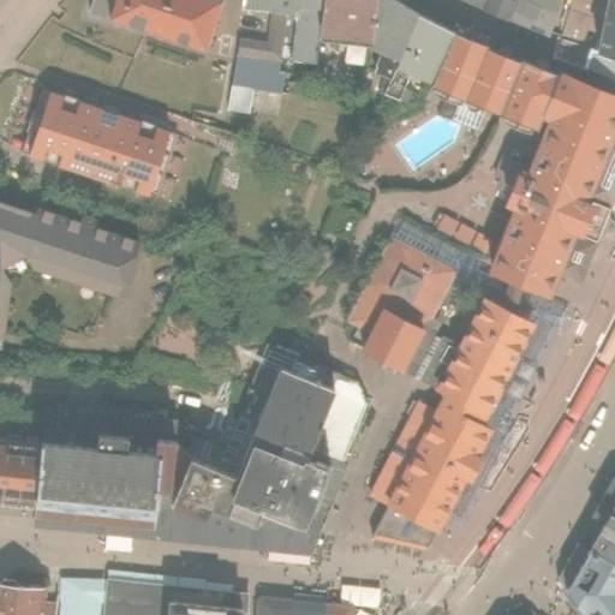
[(227,0),(97,0),(96,9),(213,45),(218,28),(222,27),(225,19),(224,15),(227,0)]
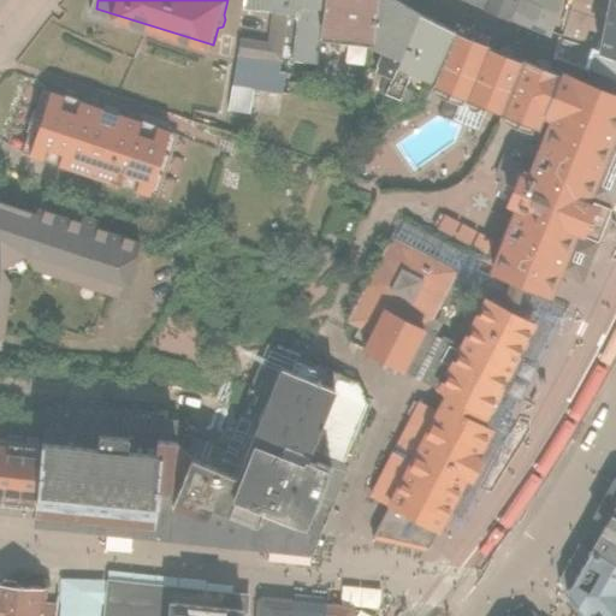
[(320,35),(324,0),(246,0),(246,4),(271,10),(288,12),(283,43),(295,46),(294,60),(317,63),(320,35)]
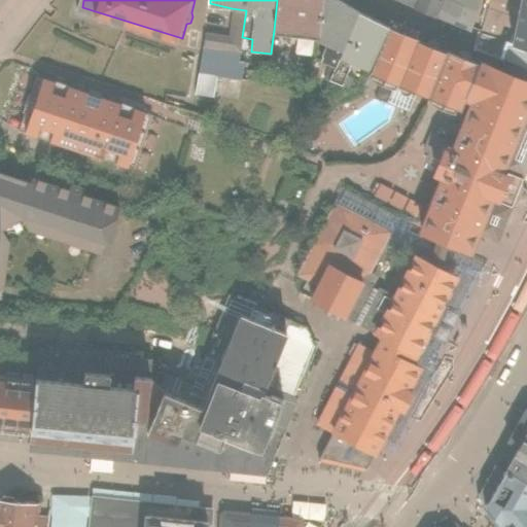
[(277,0),(274,30),(317,33),(321,0),(277,0)]
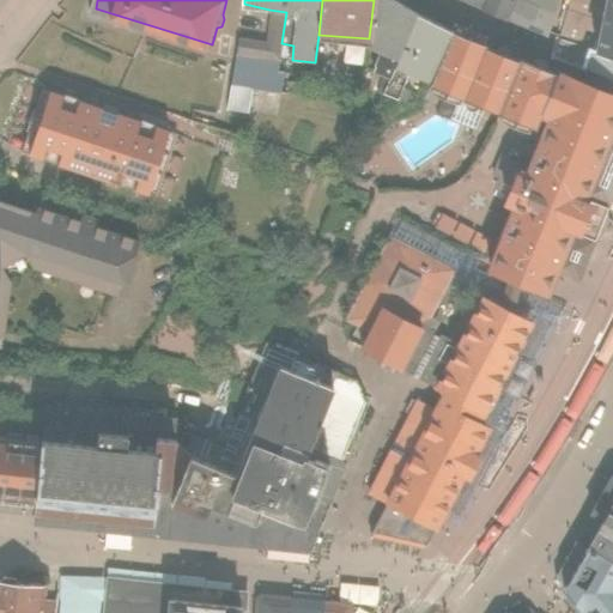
[(374,62),(390,70),(393,65),(416,13),(388,1),(387,0),(374,0),(369,38),(369,46),(378,50),(374,62)]
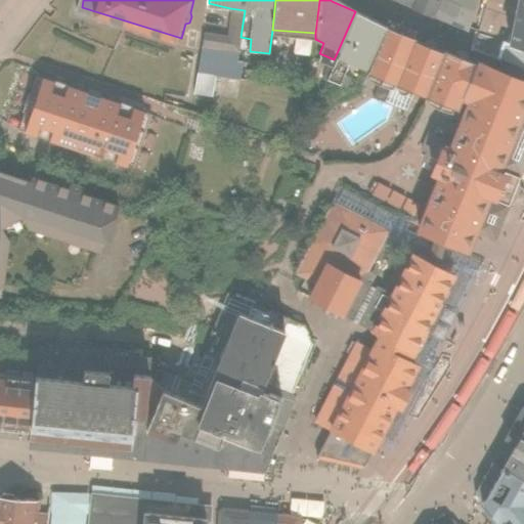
[(400,0),(411,4),(411,9),(467,28),(474,0),(400,0)]
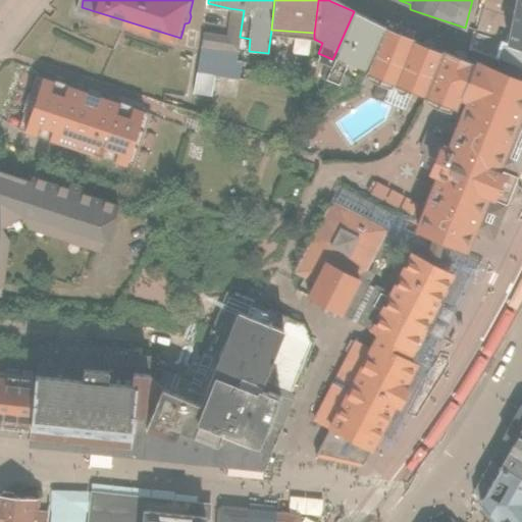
[(506,42),(521,46),(521,0),(514,0),(513,7),(511,17),(506,42)]
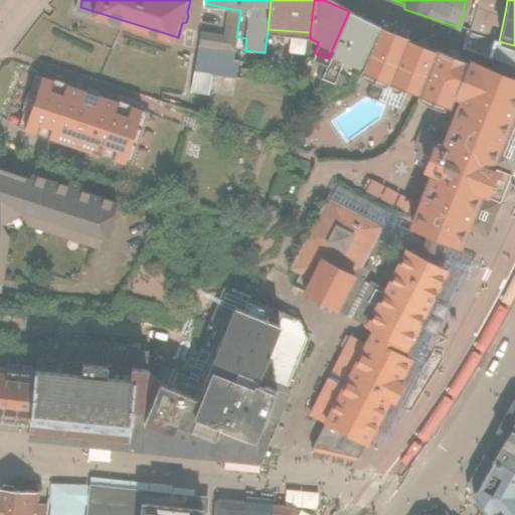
[(223,35),(200,32),(198,45),(215,47),(234,50),(236,36),(240,10),(226,8),(223,35)]
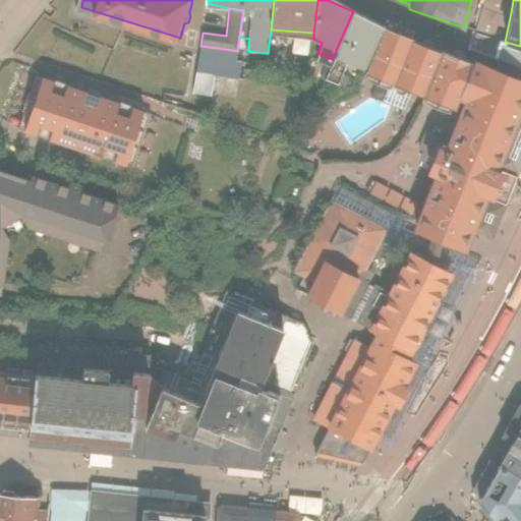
[(481,9),(474,34),(495,41),(505,42),(510,17),(481,9)]
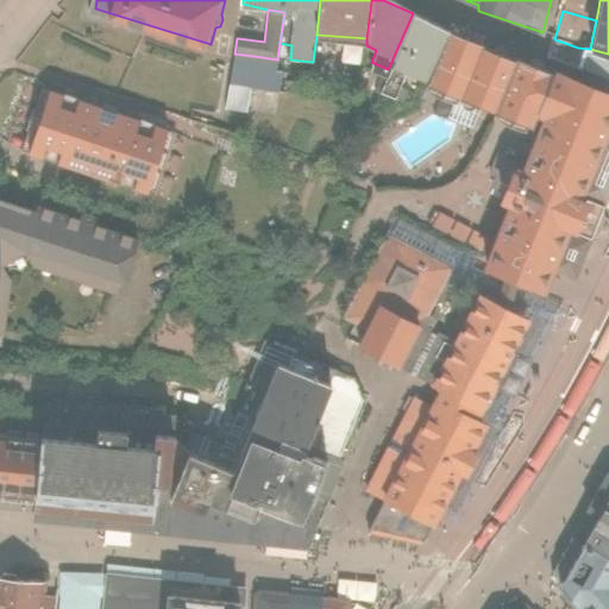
[(413,13),(390,64),(405,70),(427,81),(449,30),(413,13)]
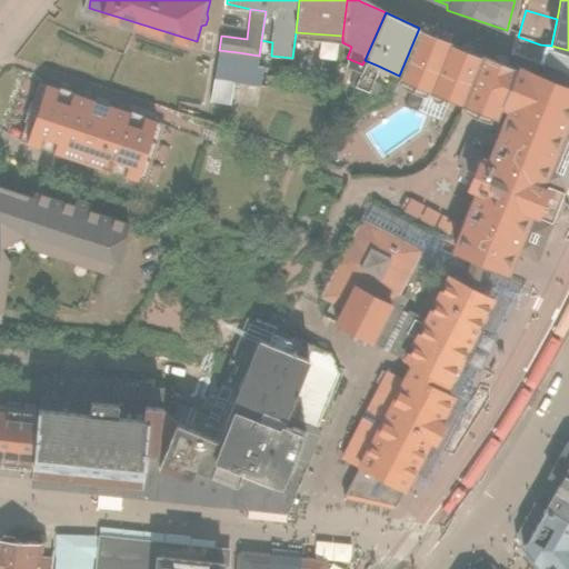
[(419,28),(399,76),(392,92),(408,99),(405,106),(411,108),(410,112),(416,115),(417,110),(443,121),(451,101),(465,106),(485,56),(419,28)]
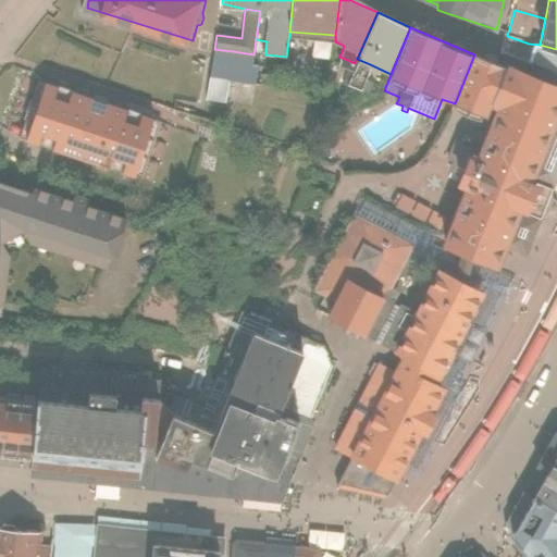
[(556,70),(556,49),(540,45),(529,44),(507,36),(503,48),(556,70)]
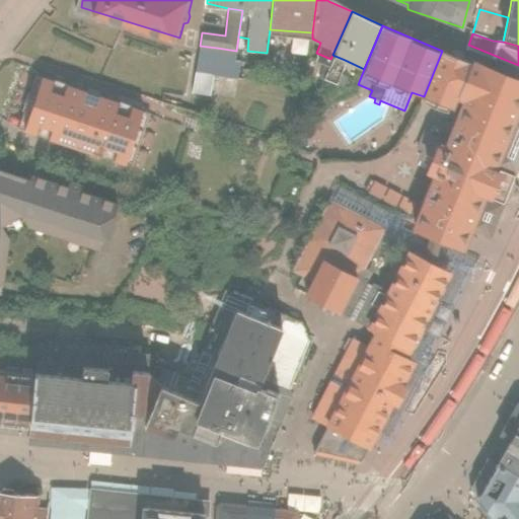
[(216,59),(199,55),(192,92),(210,96),(213,75),(239,78),(240,61),(236,61),(236,51),(217,48),(216,59)]
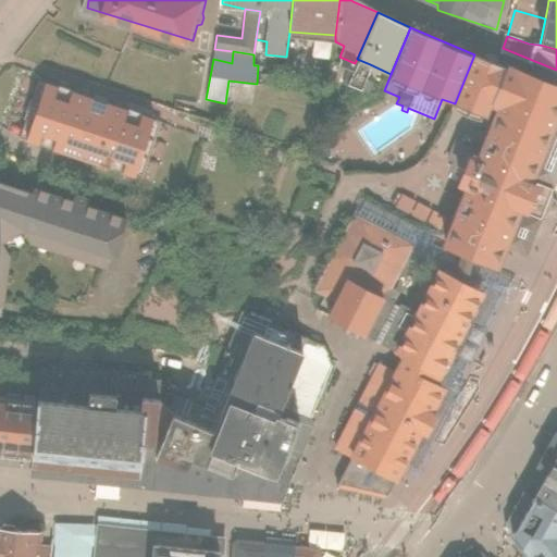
[(474,54),(455,103),(467,109),(484,67),(500,74),(504,66),(474,54)]
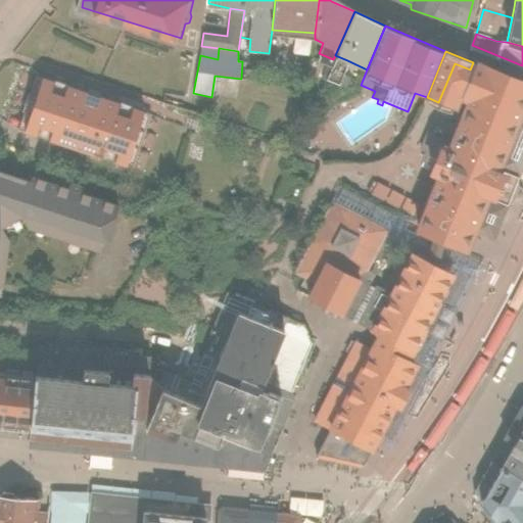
[(347,60),(335,55),(333,59),(324,79),(343,87),(347,78),(341,75),(347,60)]
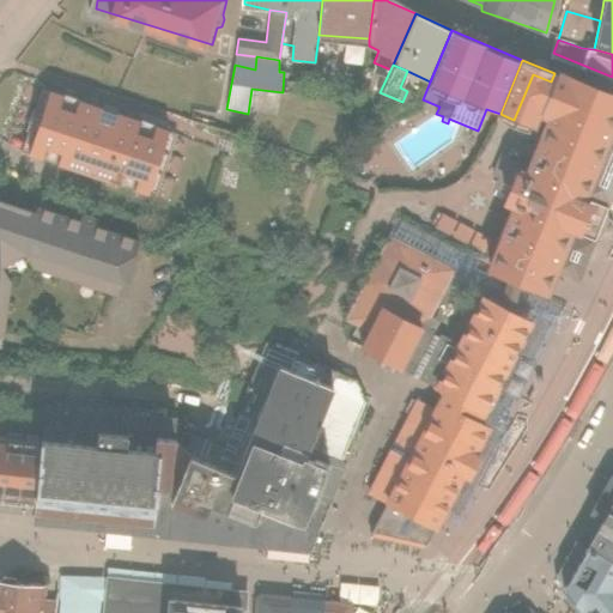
[(514,120),(545,132),(528,173),(517,169),(504,201),(514,206),(489,268),(507,275),(519,280),(538,289),(547,286),(553,278),(552,272),(557,262),(559,261),(562,255),(560,252),(570,228),(577,230),(577,235),(592,240),(600,235),(608,235),(612,229),(612,222),(608,217),(606,207),(612,187),(612,126),(612,125),(612,96),(554,73),(551,82),(533,74),(514,120)]
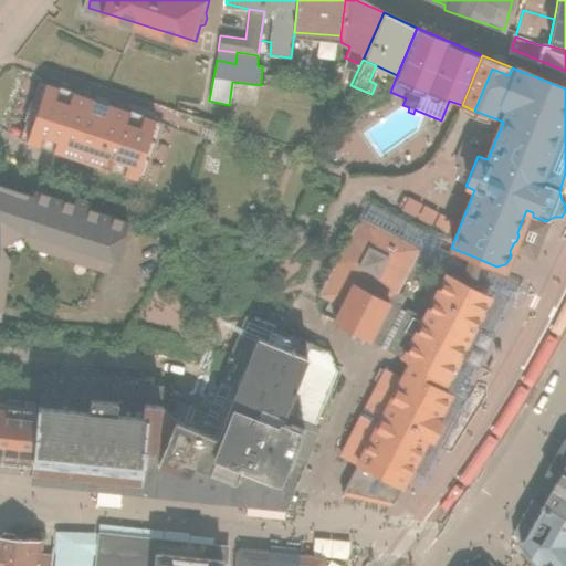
[(157,121),(48,83),(28,143),(136,180),(157,121)]
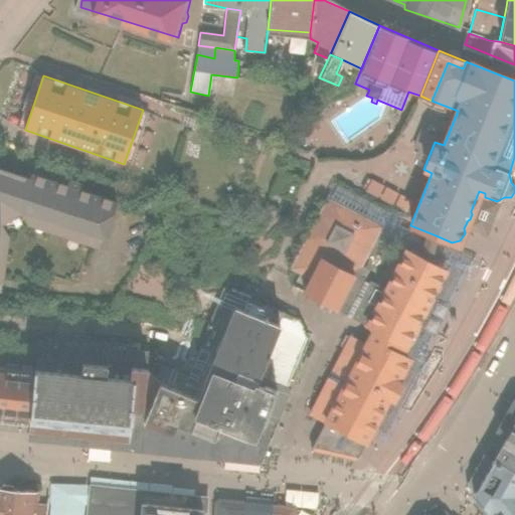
[(0,281),(4,278),(7,255),(8,234),(2,224),(21,211),(28,222),(102,246),(117,203),(80,190),(82,185),(68,180),(66,186),(31,175),(30,177),(0,166),(0,281)]
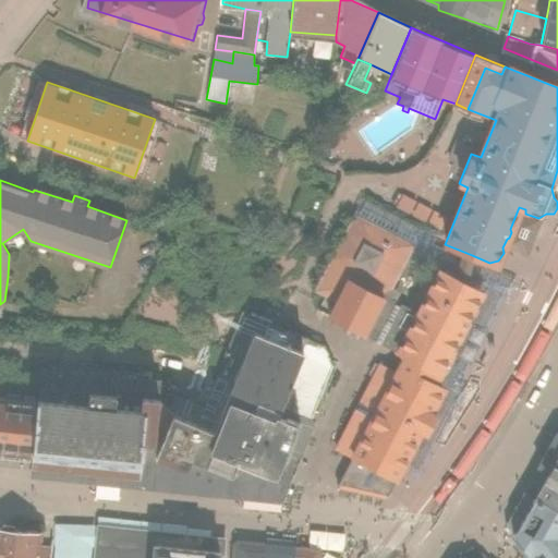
[(334,486),(385,497),(395,481),(398,483),(403,473),(422,435),(427,437),(432,427),(438,414),(436,413),(435,412),(447,389),(437,384),(446,370),(475,314),(486,293),(474,289),(465,283),(455,279),(440,271),(416,315),(391,303),(395,296),(395,293),(388,290),(407,256),(402,243),(389,237),(389,230),(386,227),(381,227),(377,230),(354,219),(322,280),(315,291),(337,301),(328,318),(401,356),(393,371),(378,363),(334,449),(350,458),(334,486)]
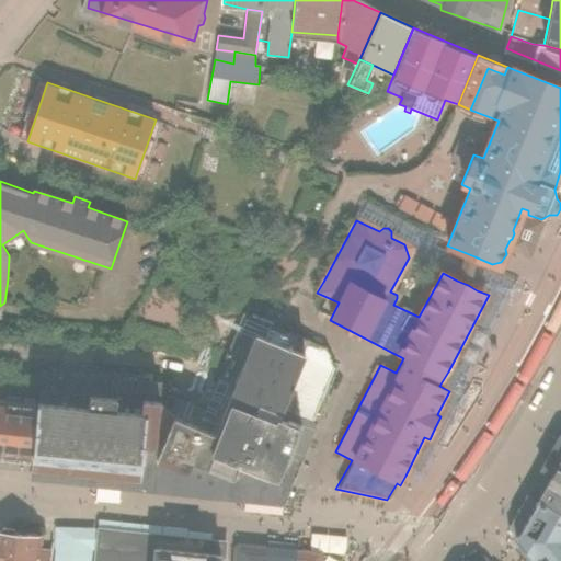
[(464,252),(457,281),(468,285),(473,264),(474,256),(464,252)]
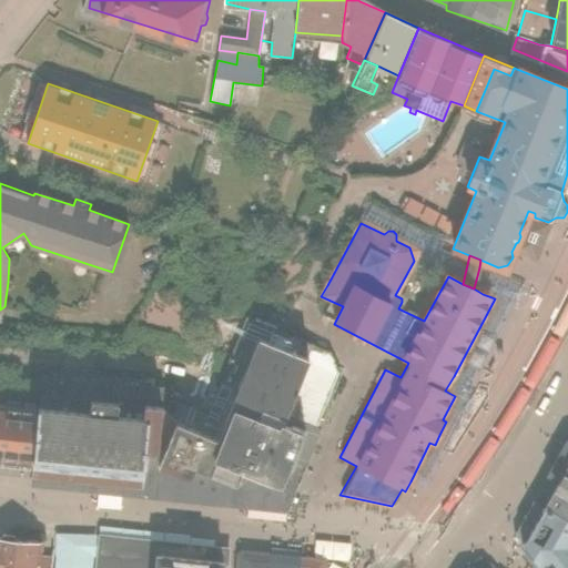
[(411,482),(426,488),(476,397),(467,393),(516,302),(518,303),(526,288),(479,267),(474,288),(483,294),(495,298),(484,320),(454,376),(445,391),(455,396),(443,419),(444,421),(446,422),(439,435),(435,445),(429,443),(411,482)]
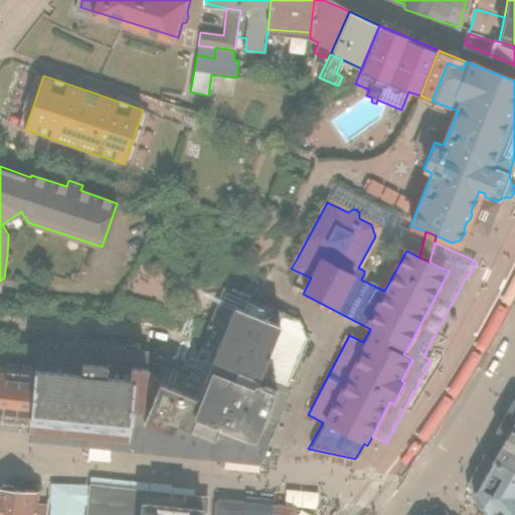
[(310,327),(227,294),(190,379),(169,371),(148,368),(144,399),(143,412),(132,411),(128,444),(127,452),(248,464),(267,413),(275,416),(310,327)]
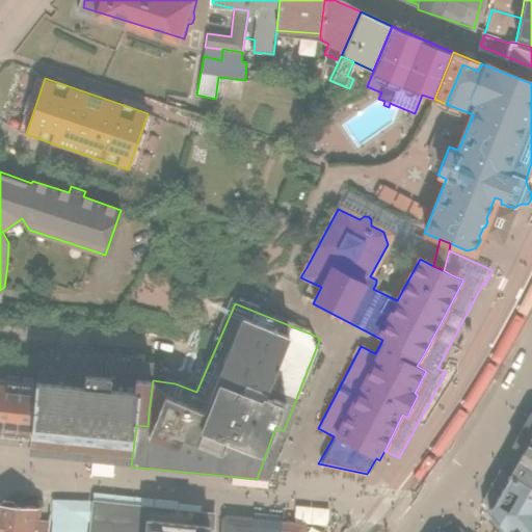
[(153,380),(154,365),(41,352),(37,384),(31,435),(30,447),(132,458),(136,425),(148,426),(149,413),(153,380)]
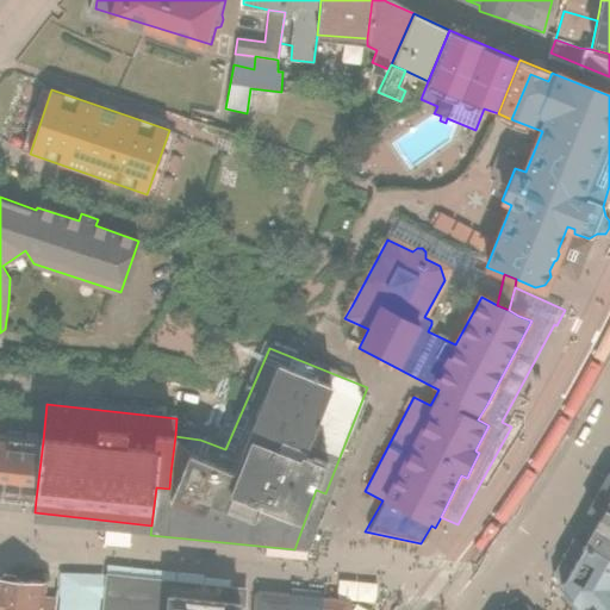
[(0,496),(36,499),(43,441),(0,436),(0,496)]
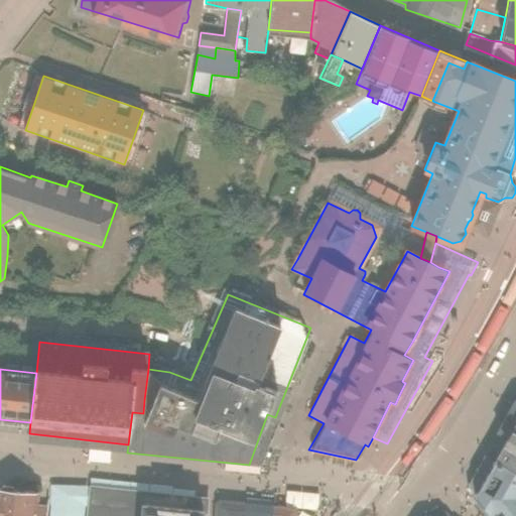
[(515,471),(515,398),(485,455),(515,471)]
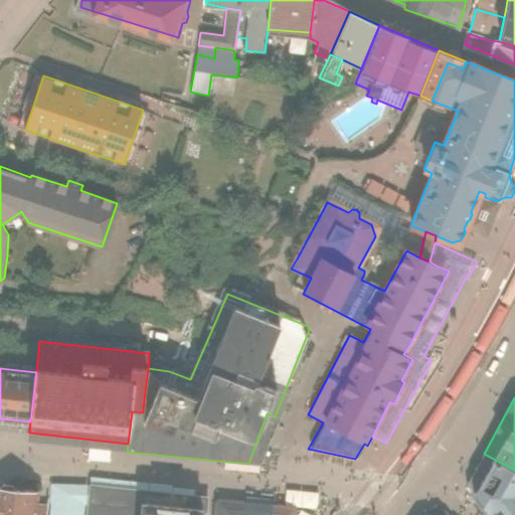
[(514,514),(514,470),(484,454),(472,476),(476,480),(473,484),(470,490),(474,495),(475,501),(482,509),(485,510),(487,512),(486,514),(514,514)]
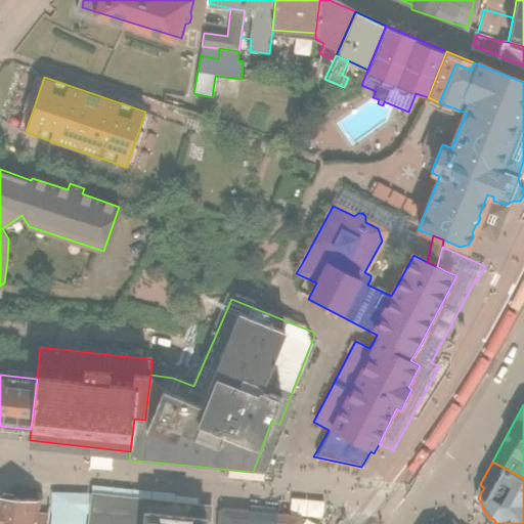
[(45,495),(0,491),(0,523),(49,523),(51,508),(43,508),(45,495)]
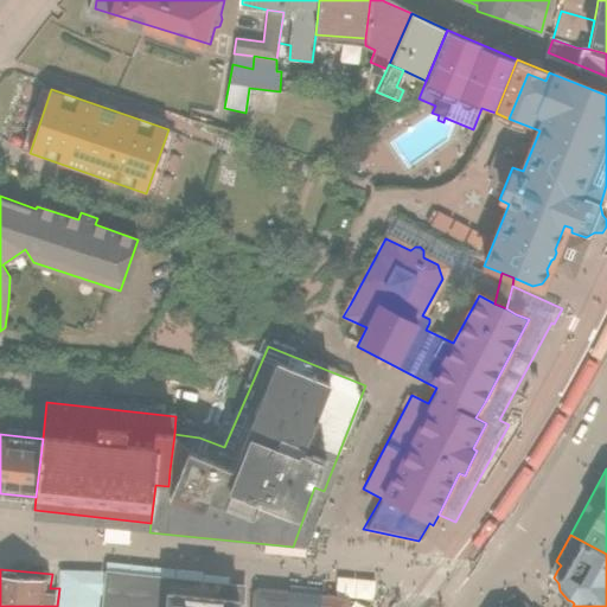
[(101,606),(166,606),(167,598),(240,605),(244,605),(247,583),(104,570),(101,606)]
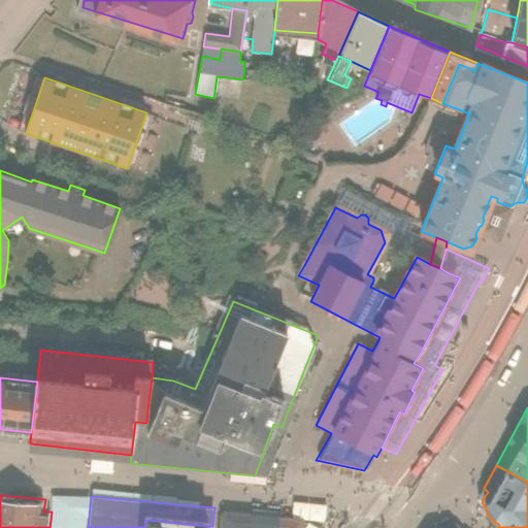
[(249,527),(250,512),(225,509),(222,514),(219,527),(249,527)]
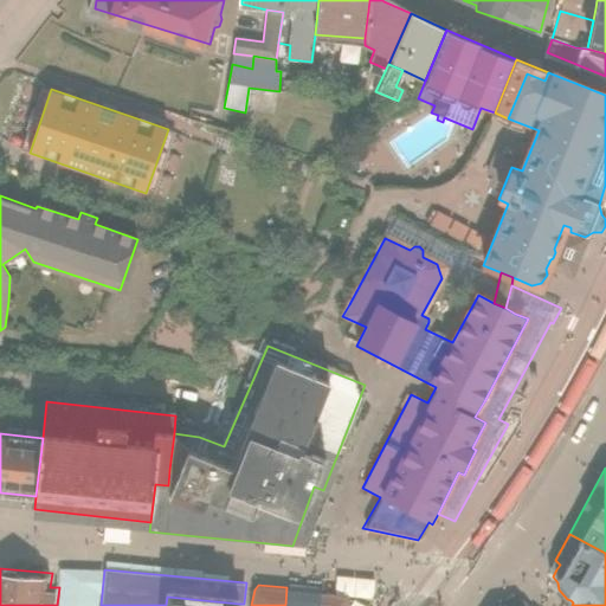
[(318,605),(321,593),(321,591),(287,587),(285,605),(318,605)]
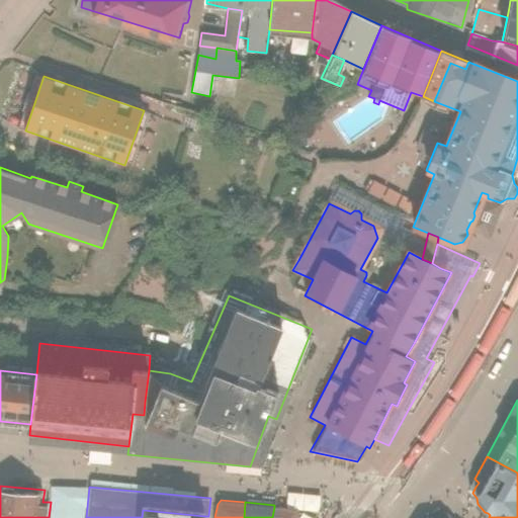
[(295,509),(274,507),(272,517),(297,517),(299,514),(295,509)]
